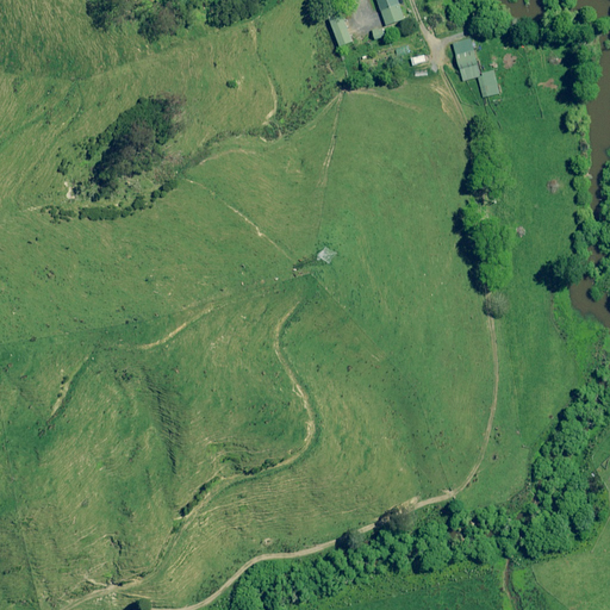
[(404,19),(396,0),(374,0),(385,26),(404,19)]
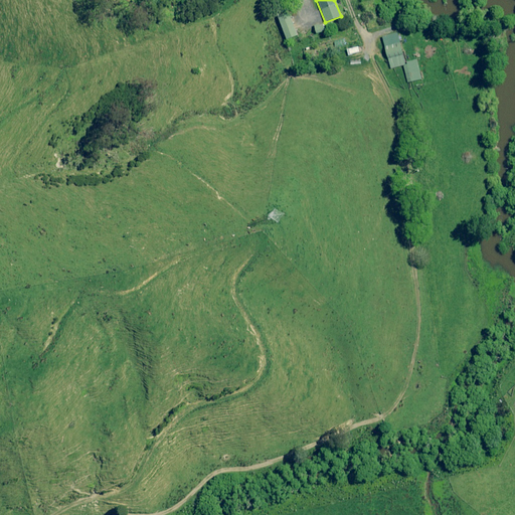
[(275,15),(284,39),(295,35),(287,11),(275,15)]
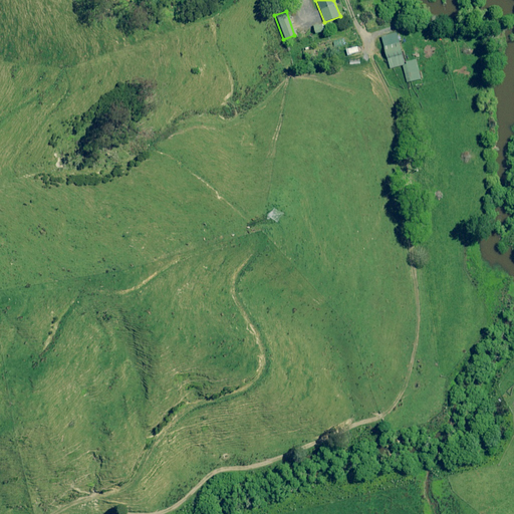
[(311,25),(313,33),(322,31),(320,24),(317,25),(317,23),(311,25)]
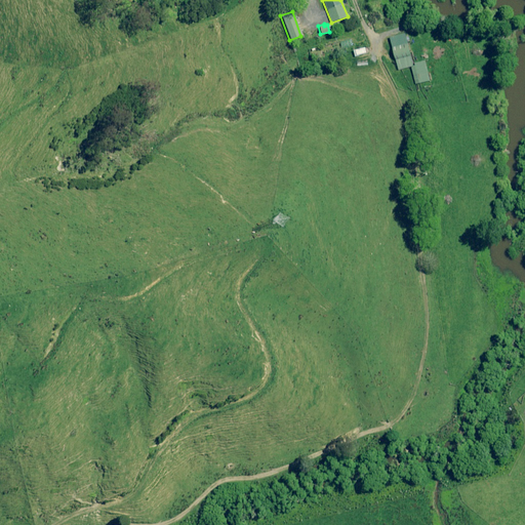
[(404,33),(389,37),(397,70),(412,66),(404,33)]
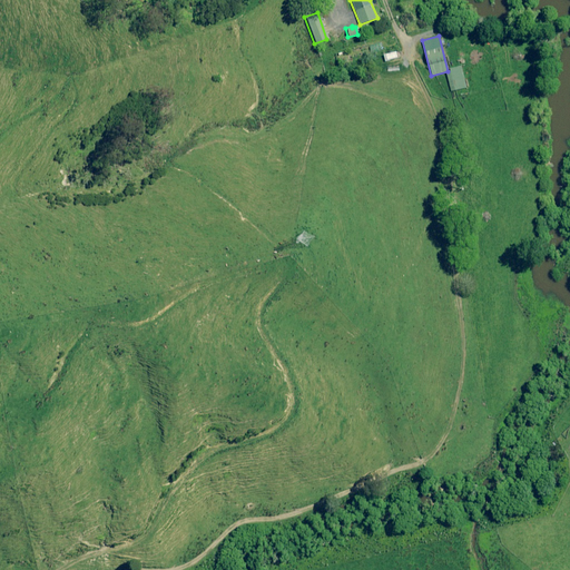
[(384,61),(396,58),(394,51),(383,55),(384,61)]
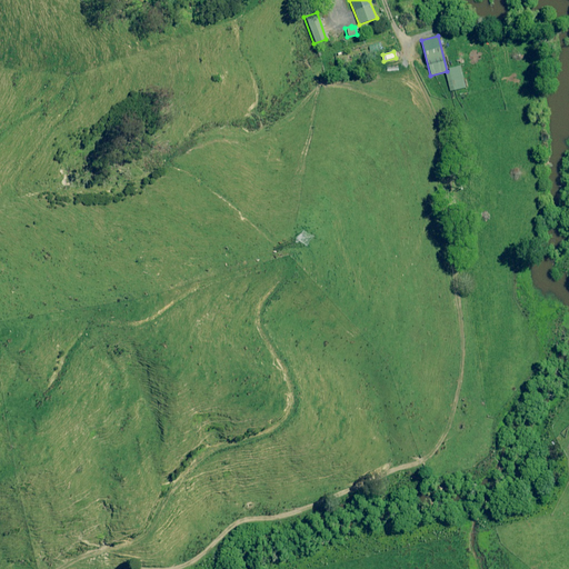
[(450,91),(465,87),(459,66),(448,68),(448,71),(445,72),(450,91)]
